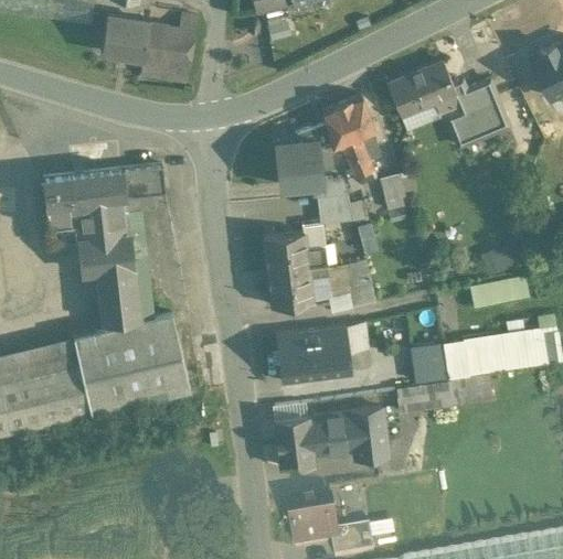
[(96,1),(84,0),(0,0),(0,15),(92,29),(96,1)]
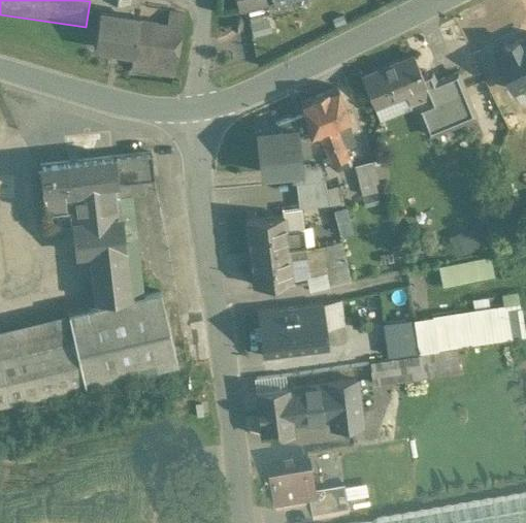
[(273,0),(236,0),(240,13),(274,5),(273,0)]
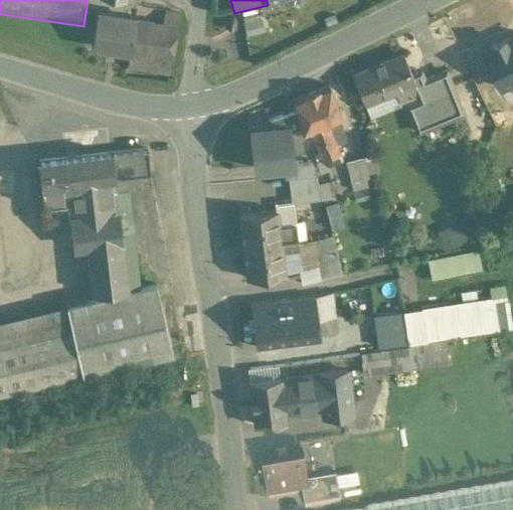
[(180,16),(166,14),(164,28),(178,30),(180,16)]
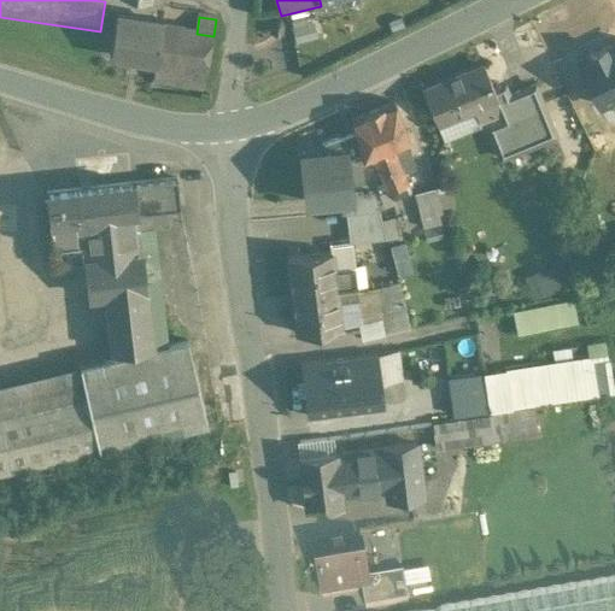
[(165,27),(116,19),(110,60),(157,68),(159,68),(165,29),(165,27)]
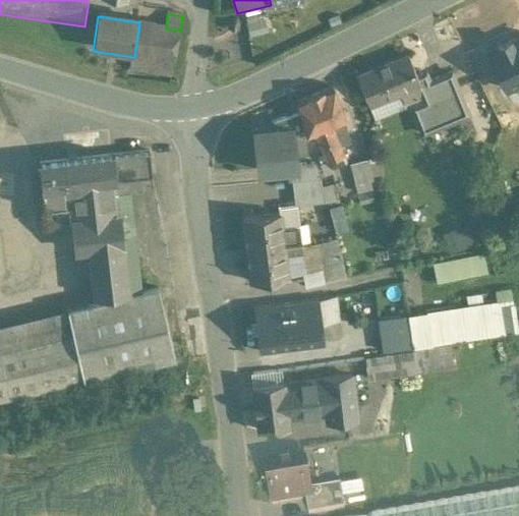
[(166,29),(139,24),(134,57),(132,57),(130,73),(173,79),(180,31),(166,29)]
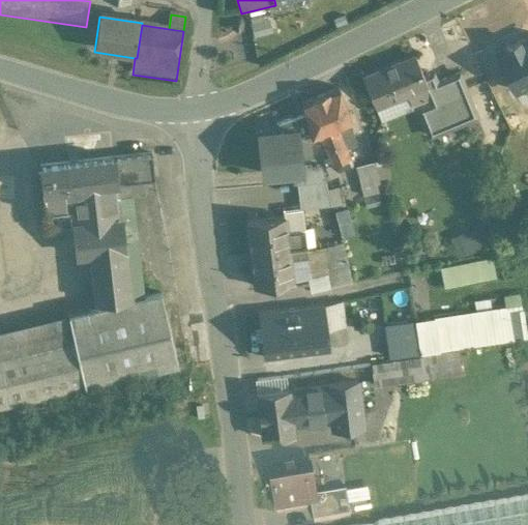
[(527,41),(521,46),(520,44),(507,50),(508,52),(497,57),(516,94),(527,88),(527,41)]
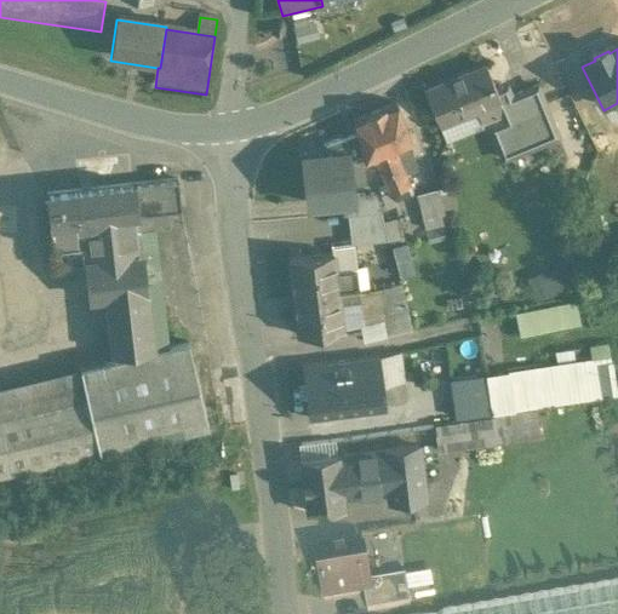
[(488,69),(427,93),(441,128),(468,118),(474,131),(504,119),(508,118),(498,95),(488,69)]
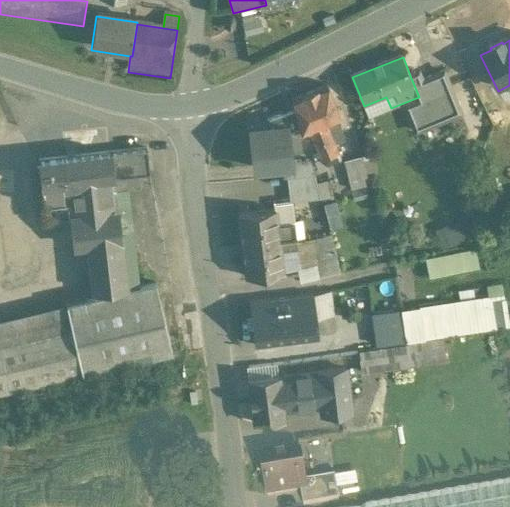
[(456,103),(445,74),(429,80),(441,109),(456,103)]
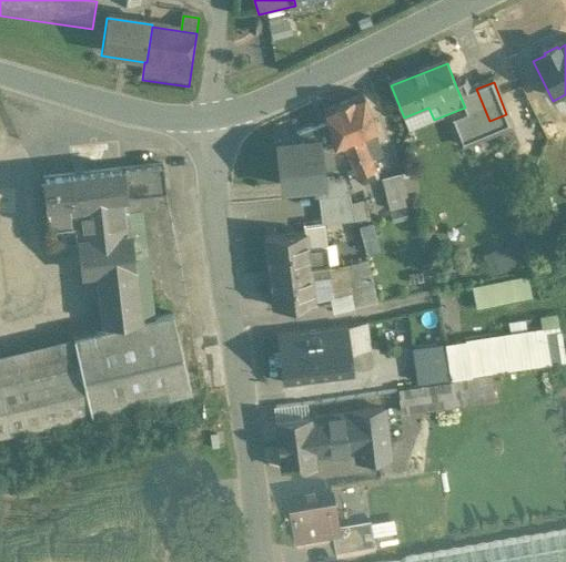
[(476,89),(470,92),(467,87),(462,84),(456,87),(465,108),(462,109),(465,114),(451,121),(463,149),(513,129),(506,114),(489,121),(476,89)]
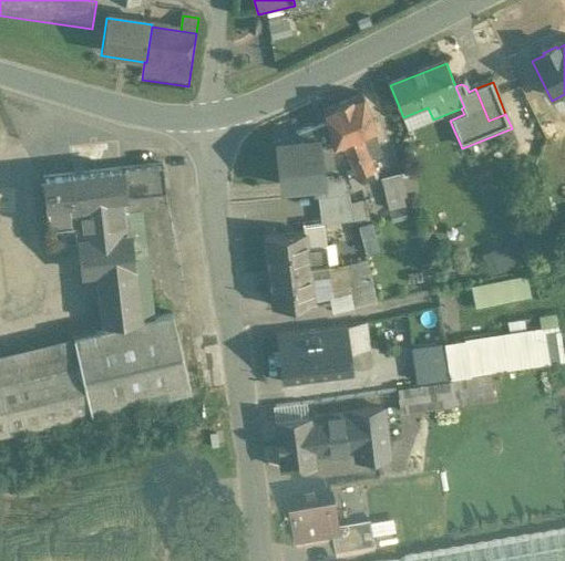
[(361,97),(325,113),(328,125),(336,151),(343,148),(355,179),(358,178),(372,173),(368,162),(380,157),(371,136),(373,135),(373,134),(376,134),(361,97)]
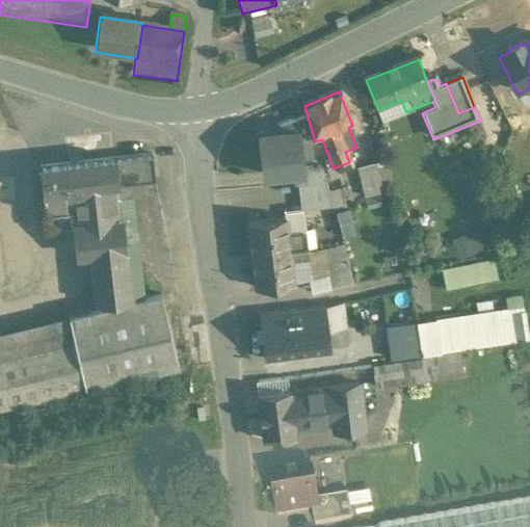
[(308,117),(280,128),(280,135),(260,136),(264,179),(293,176),(301,175),(300,172),(299,162),(312,161),(311,148),(315,141),(308,117)]
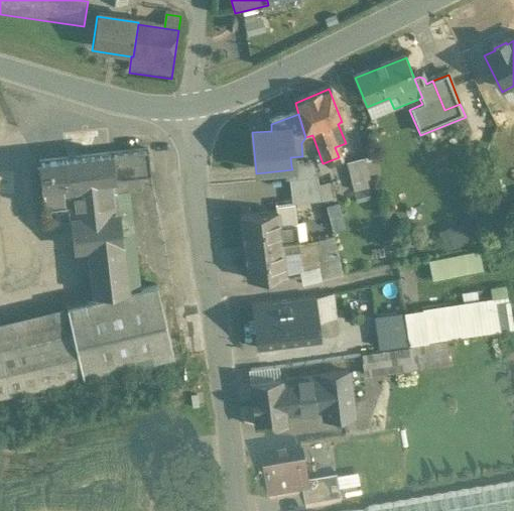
[(149,152),(40,164),(47,223),(71,220),(75,250),(91,249),(97,302),(0,324),(0,397),(174,358),(158,287),(129,294),(129,292),(128,292),(118,205),(123,204),(122,194),(142,192),(141,178),(152,176),(149,152)]
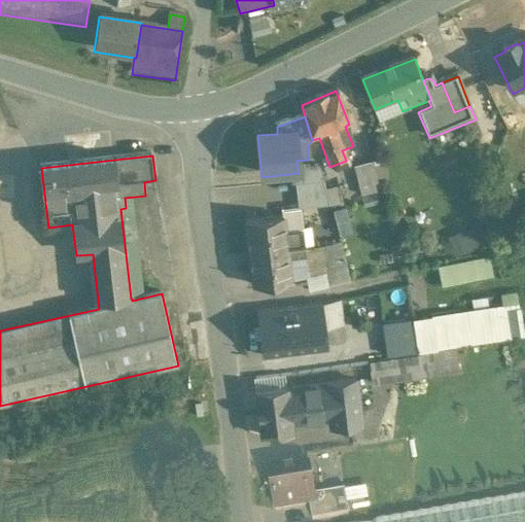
[(346,161),(333,166),(337,176),(347,171),(346,161)]
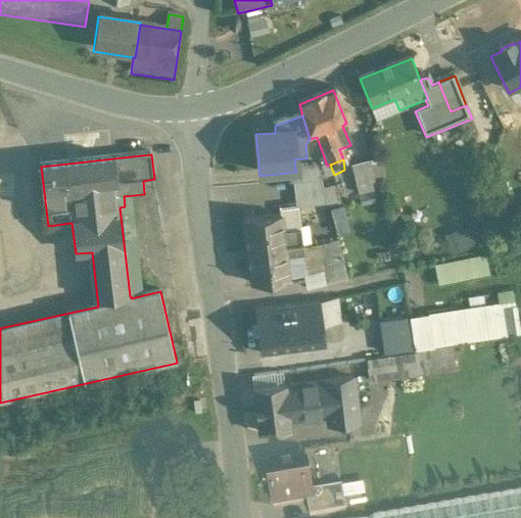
[(371,166),(351,171),(356,189),(360,188),(371,186),(376,185),(371,166)]
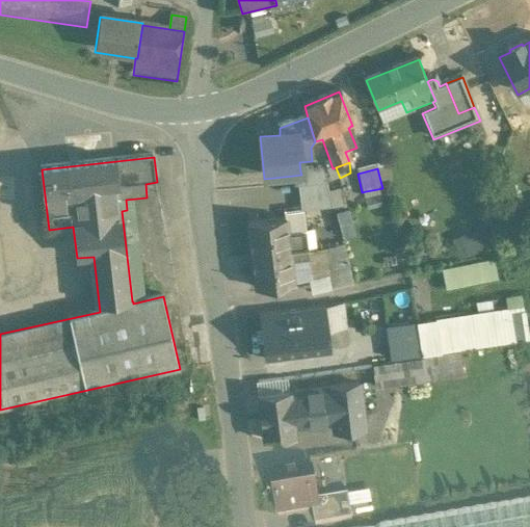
[(322,169),(300,172),(301,175),(293,176),(295,187),(300,187),(327,184),(322,169)]
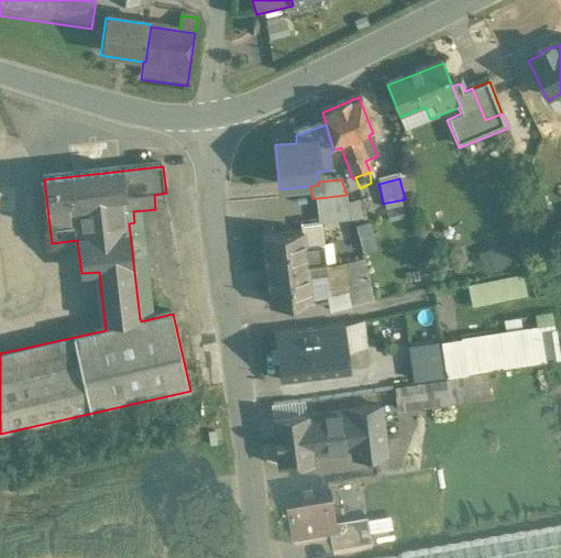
[(347,195),(318,198),(320,223),(323,223),(354,220),(347,195)]
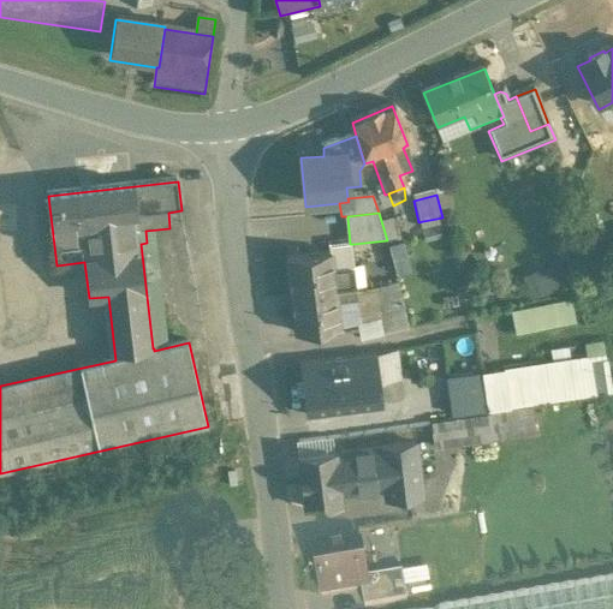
[(436,219),(423,221),(426,232),(439,230),(436,219)]
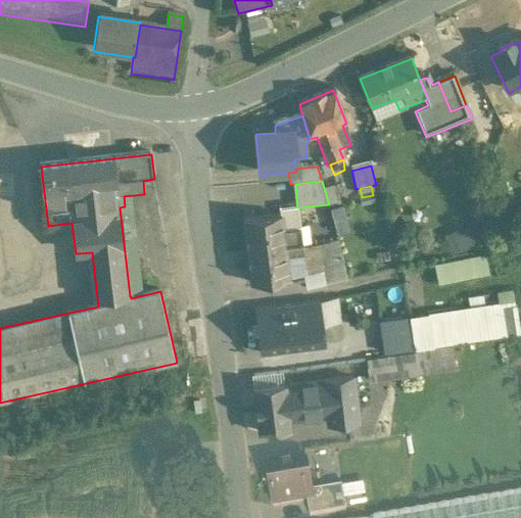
[(330,206),(336,225),(346,222),(341,203),(330,206)]
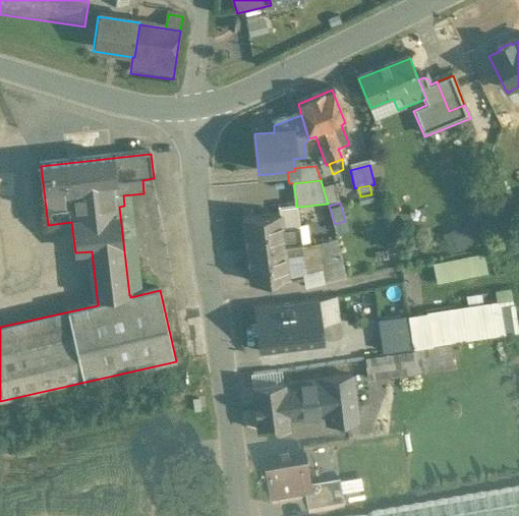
[(299,207),(296,207),(280,210),(280,215),(282,232),(301,229),(299,207)]
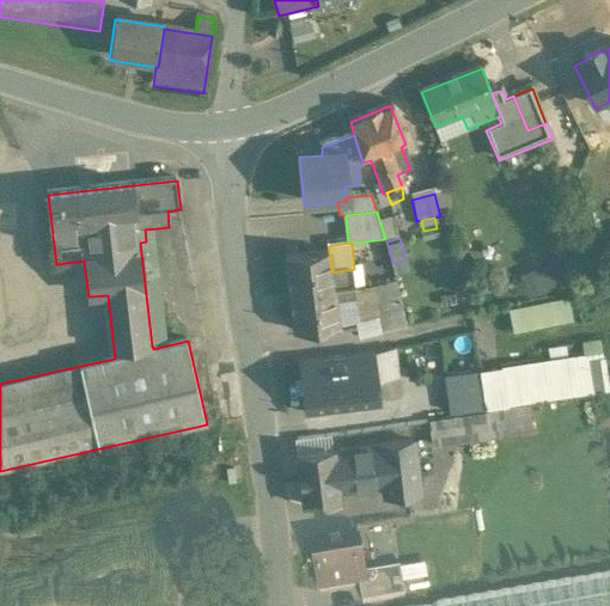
[(329,252),(287,258),(292,297),(353,289),(358,288),(354,269),(331,273),(329,252)]
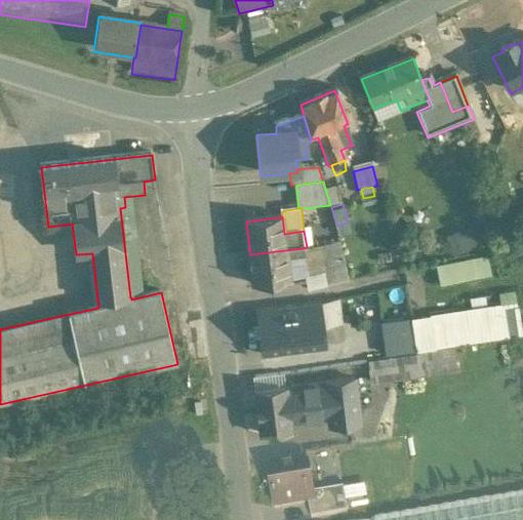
[(348,223),(337,226),(342,240),(353,237),(348,223)]
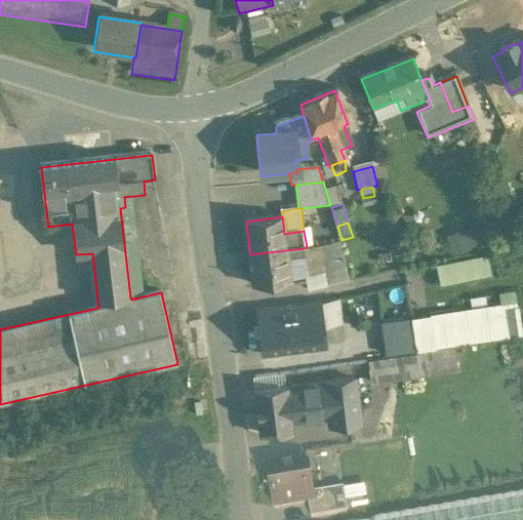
[(460,255),(479,247),(474,236),(455,244),(460,255)]
